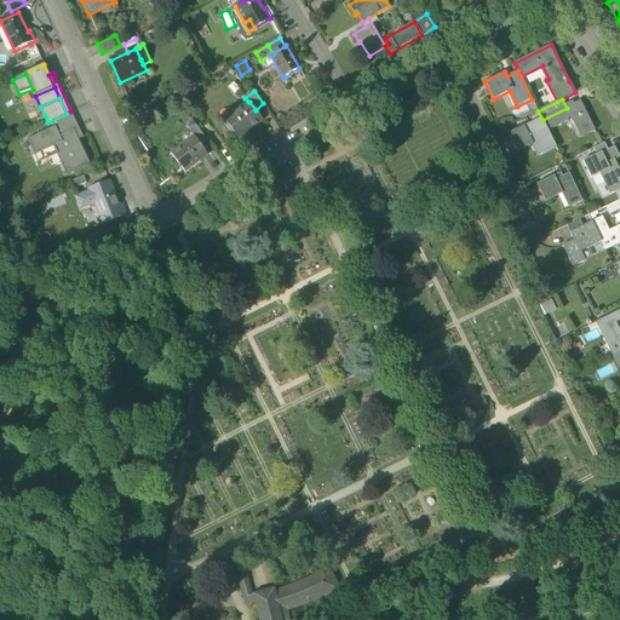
[(543,120),(547,131),(574,119),(577,118),(580,125),(578,126),(583,137),(595,131),(580,101),(567,108),(543,120)]
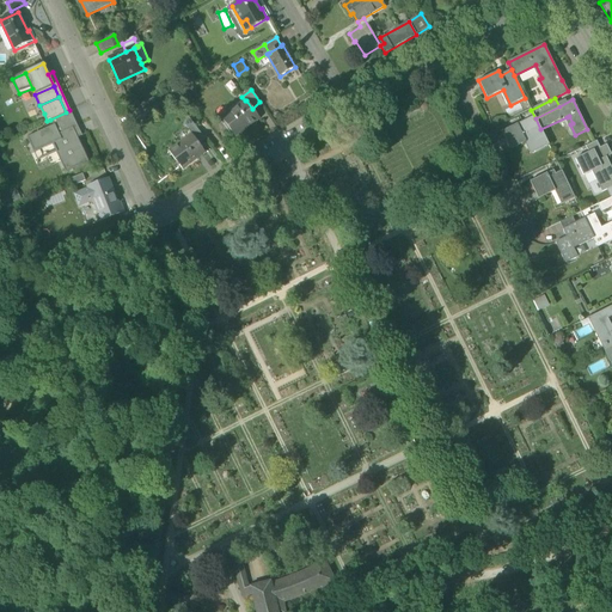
[(225,123),(236,138),(245,130),(244,130),(259,118),(255,112),(252,109),(246,101),(245,101),(230,112),(233,116),(225,123)]
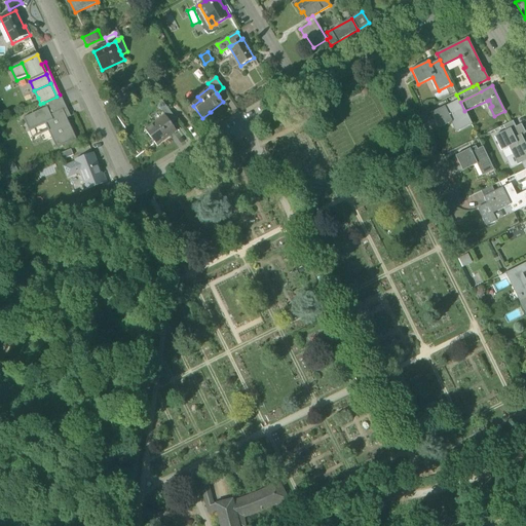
[(225,90),(223,87),(217,94),(219,97),(225,90)]
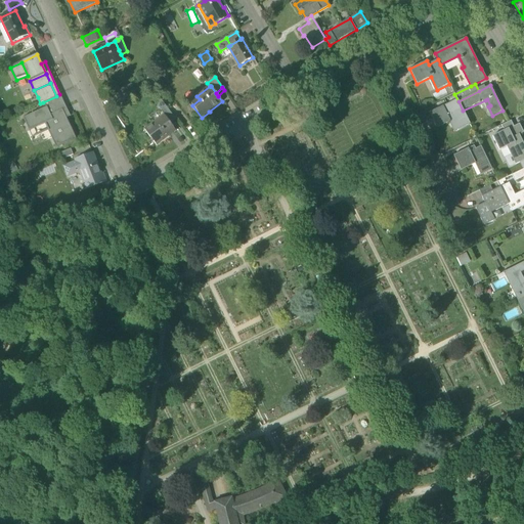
[(113,95),(117,102),(130,94),(127,88),(113,95)]
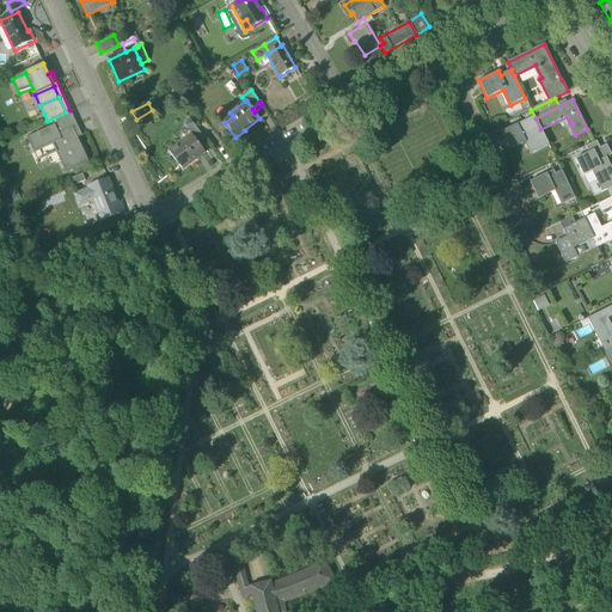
[(54,126),(59,136),(71,130),(78,127),(69,110),(66,112),(50,120),(54,126)]
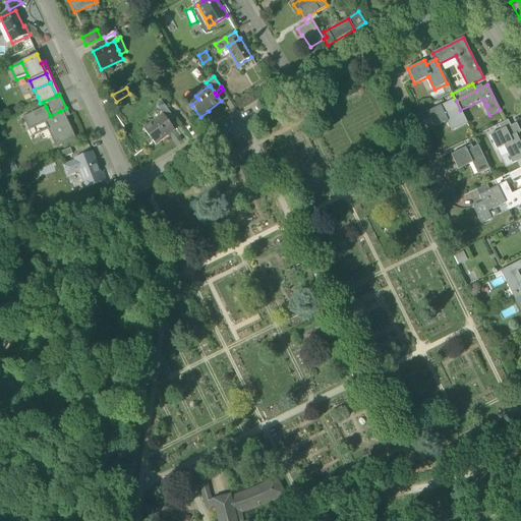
[(198,99),(195,96),(189,101),(191,105),(198,99)]
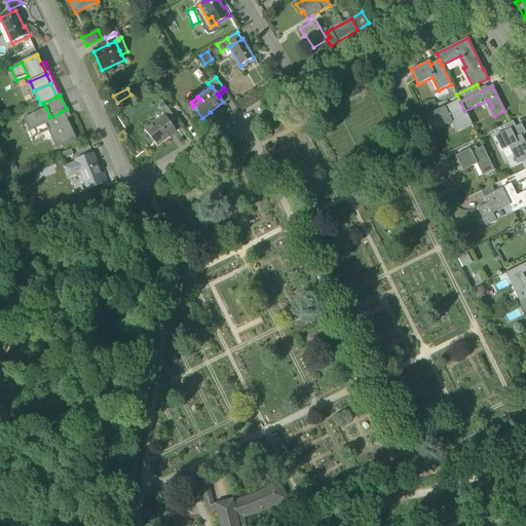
[(164,116),(171,124),(176,120),(163,102),(158,106),(165,116),(164,116)]
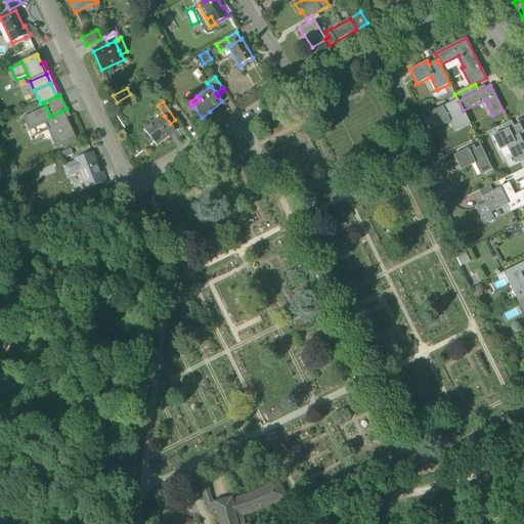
[(470,125),(463,111),(459,101),(443,108),(443,106),(430,113),(437,128),(450,122),(449,121),(452,119),(459,130),(470,125)]
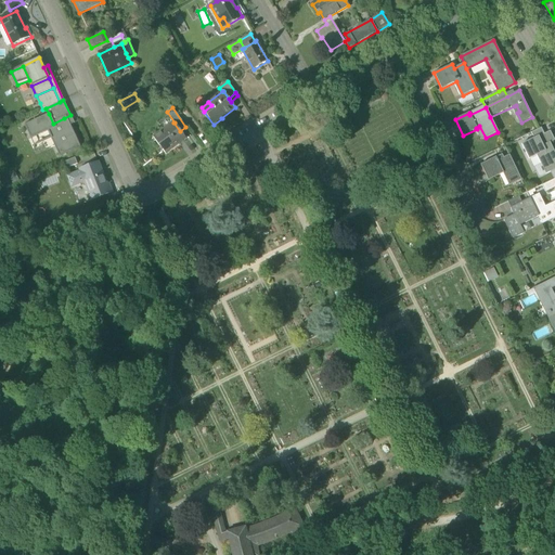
[(48,131),(60,157),(80,147),(71,125),(68,120),(65,121),(64,118),(53,124),(49,114),(24,125),(30,139),(48,131)]
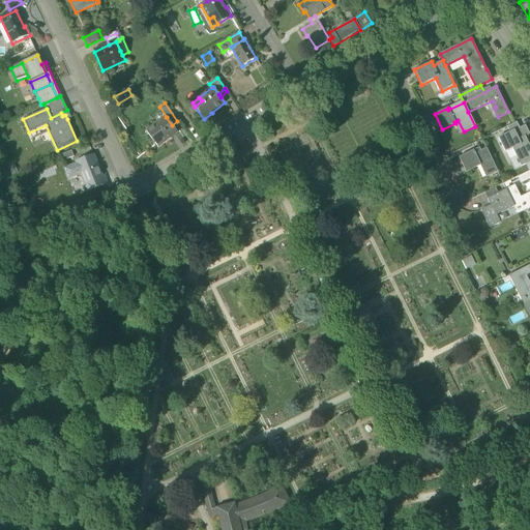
[(65,115),(67,119),(71,118),(67,110),(61,113),(62,116),(65,115)]
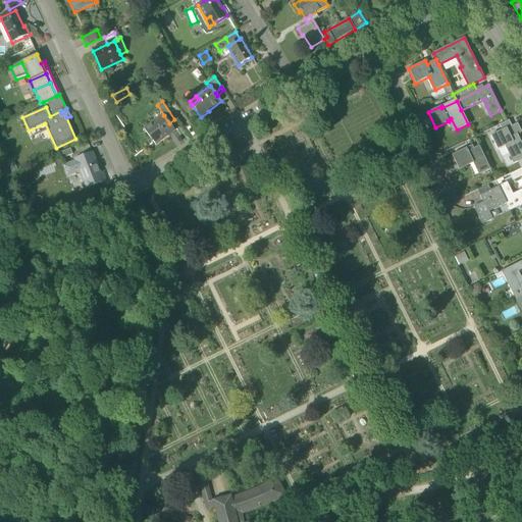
[(145,129),(156,145),(174,131),(169,123),(163,115),(145,129)]
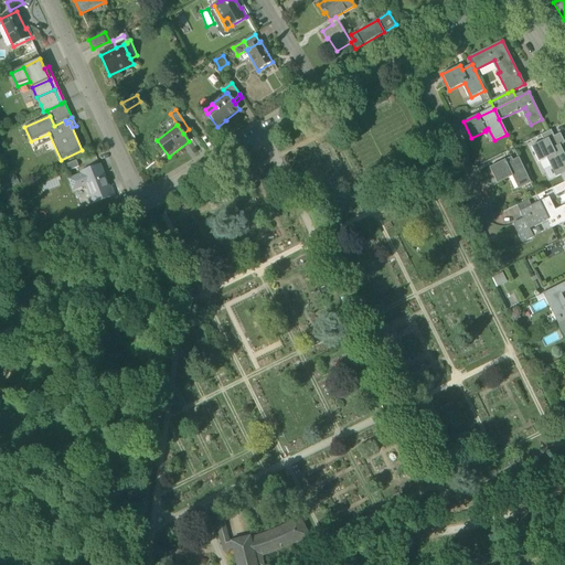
[(541,136),(543,141),(548,139),(552,146),(553,149),(560,146),(564,144),(560,134),(554,137),(551,130),(541,136)]
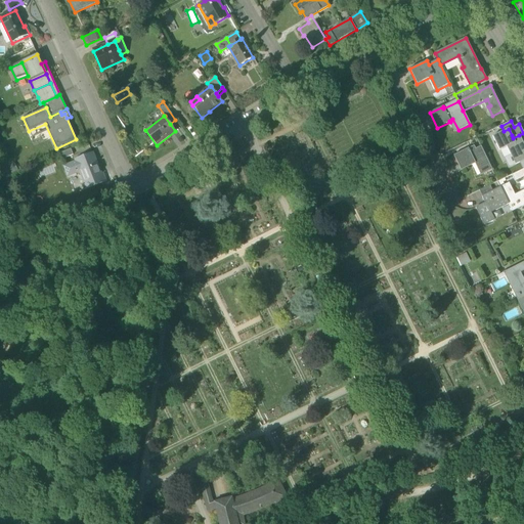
[(492,136),(495,143),(512,135),(509,129),(504,131),(492,136)]
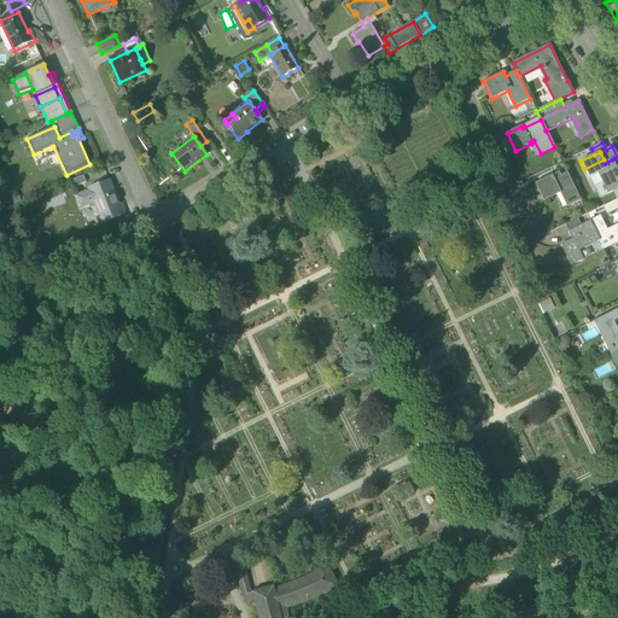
[(607,193),(608,194),(613,192),(617,188),(617,170),(612,159),(605,163),(604,159),(584,169),(589,178),(598,173),(602,184),(607,193)]
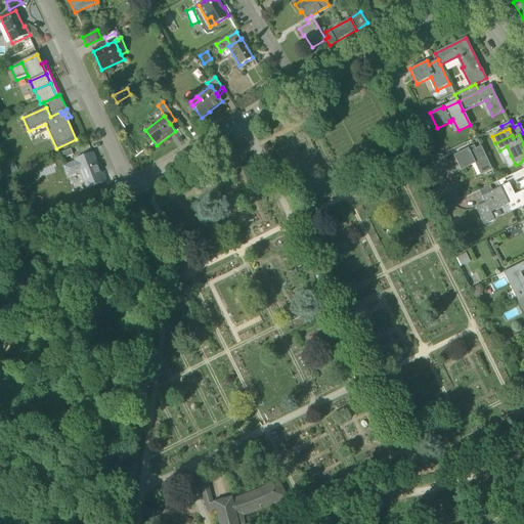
[(477,163),(483,174),(491,170),(480,147),(475,149),(474,147),(469,150),(468,149),(453,157),(461,171),(477,163)]
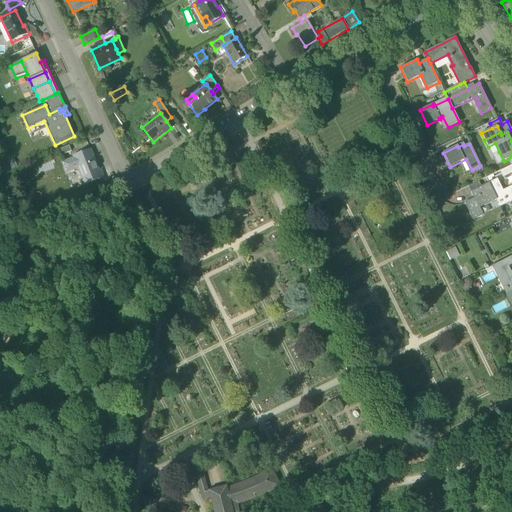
[(58,151),(60,156),(72,152),(69,146),(58,151)]
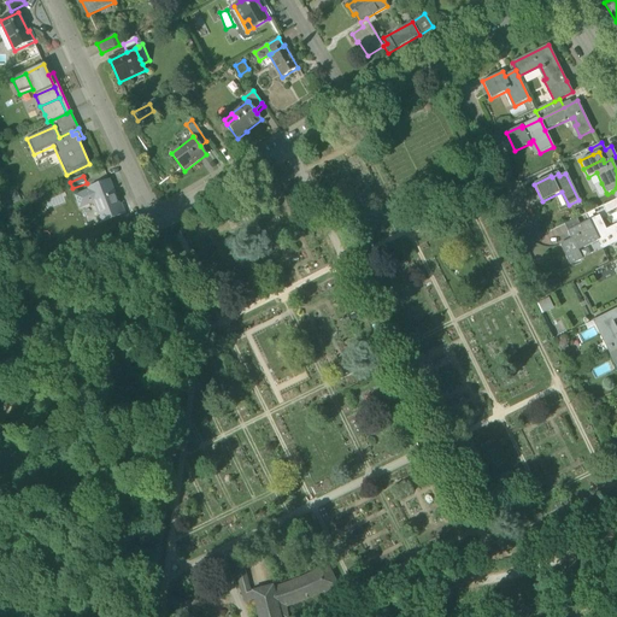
[(94,203),(103,223),(125,213),(122,204),(119,205),(109,181),(89,188),(89,191),(75,197),(80,209),(94,203)]
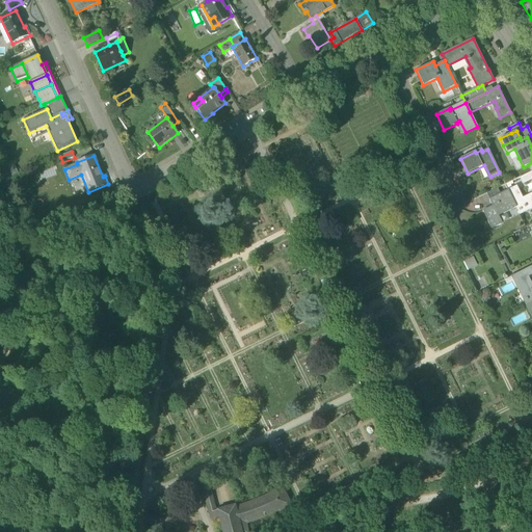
[(517,169),(523,166),(519,158),(512,161),(517,169)]
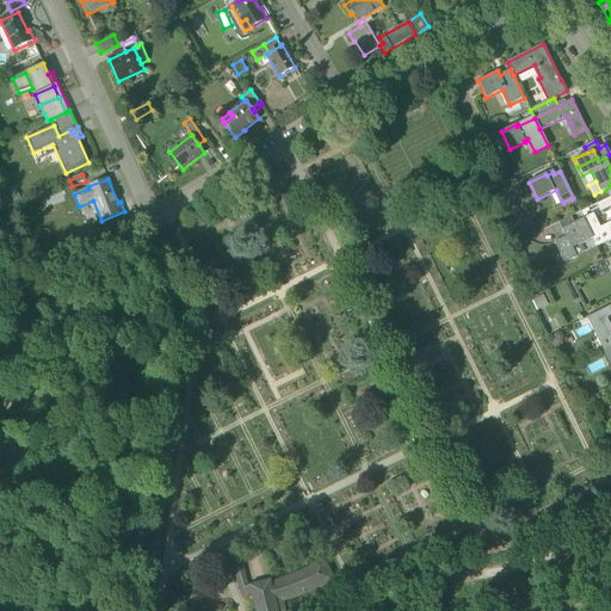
[(22,199),(17,190),(10,193),(14,203),(22,199)]
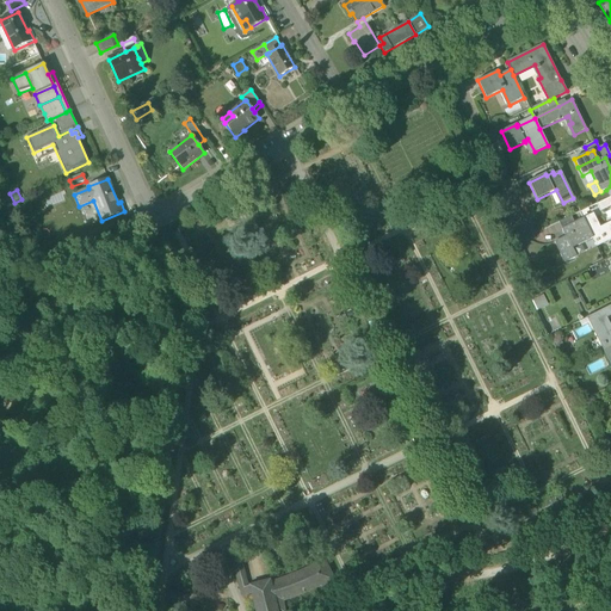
[(597,204),(600,211),(610,205),(610,197),(610,198),(597,204)]
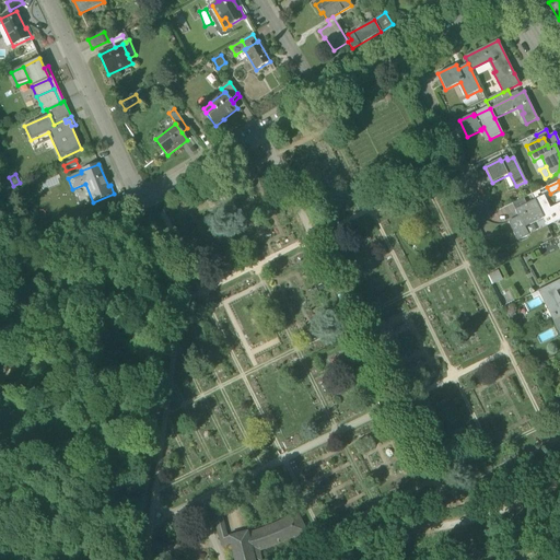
[(544,196),(535,200),(544,218),(547,226),(559,219),(559,203),(550,209),(544,196)]
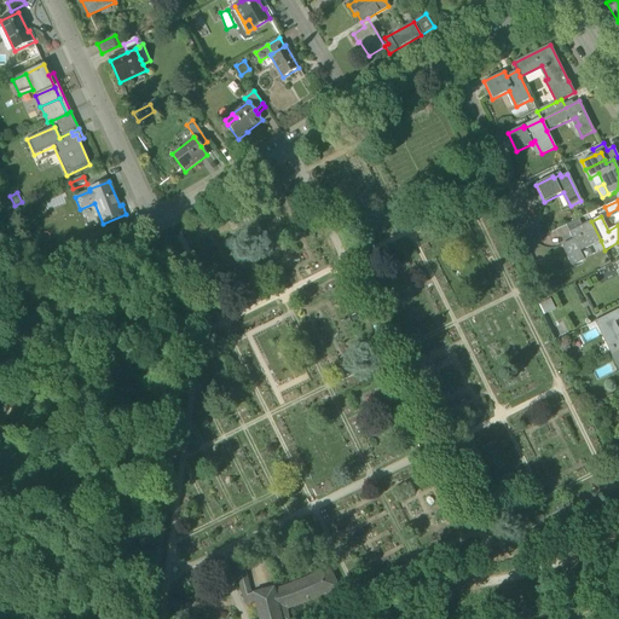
[(566,226),(570,232),(582,226),(579,220),(566,226)]
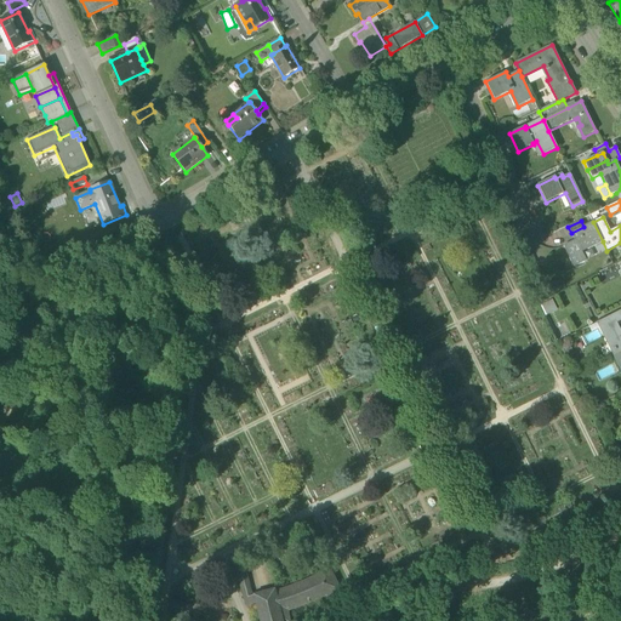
[(581,252),(603,241),(593,222),(584,227),(571,233),(575,240),(564,246),(574,267),(586,261),(581,252)]
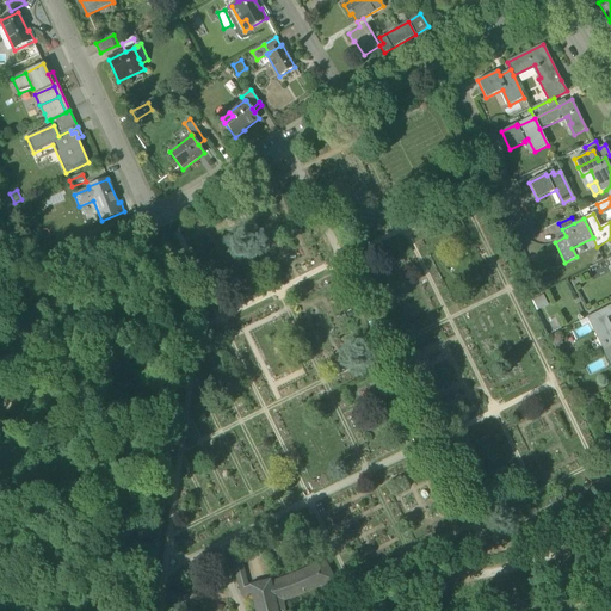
[(554,279),(547,275),(541,281),(548,287),(554,279)]
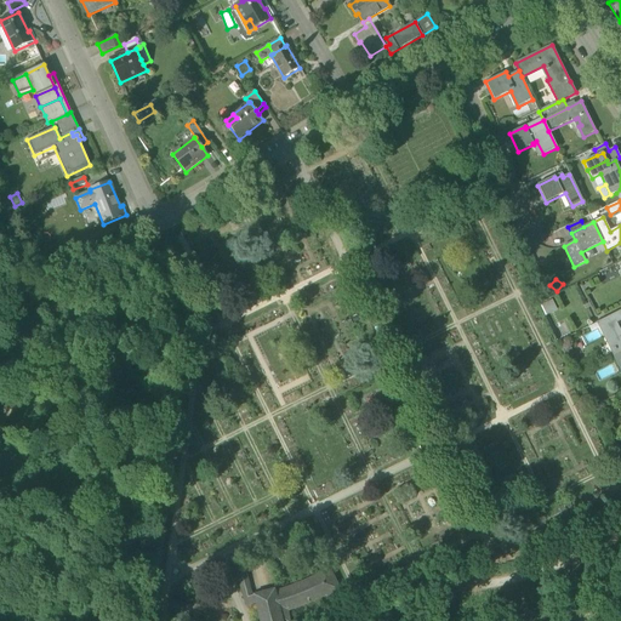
[(552,300),(541,305),(547,315),(558,311),(552,300)]
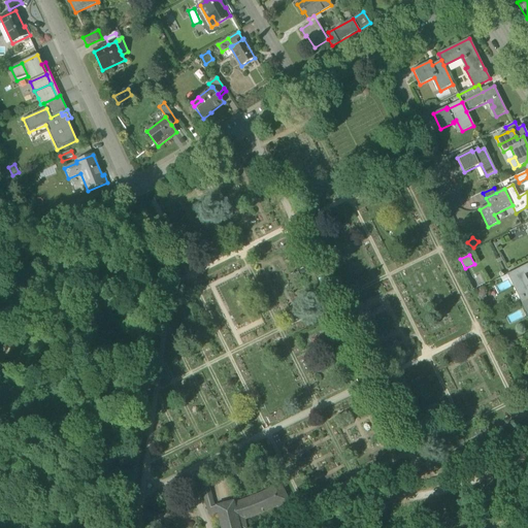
[(527,264),(510,273),(524,301),(527,298),(527,264)]
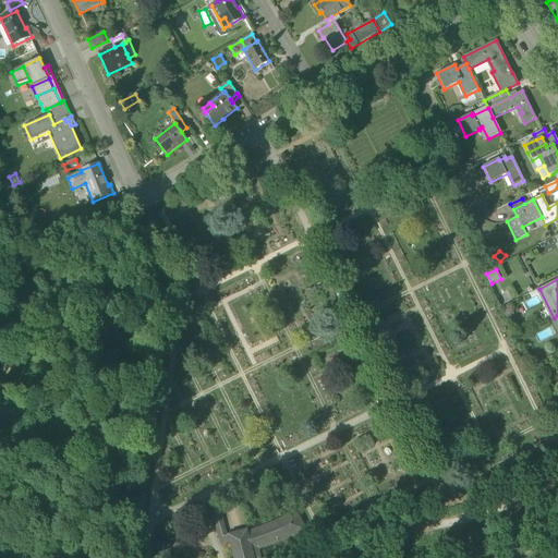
[(290,521),(288,516),(271,524),(262,528),(246,532),(246,531),(227,536),(218,505),(211,507),(220,538),(230,536),(231,542),(247,537),(258,534),(269,530),(280,525),(290,521)]
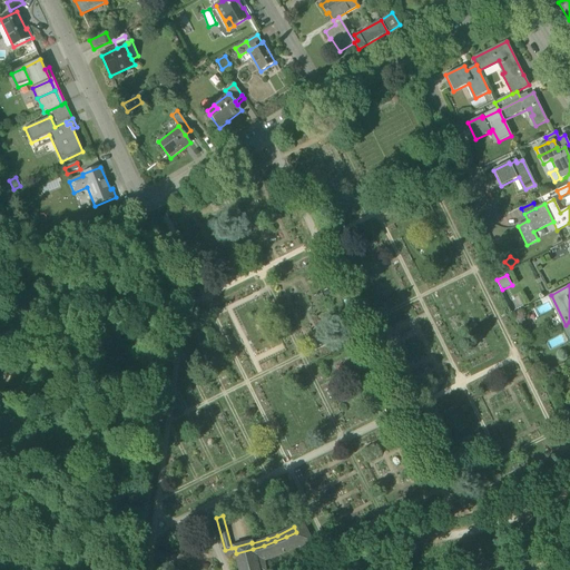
[(264,569),(264,560),(274,558),(284,553),(293,550),(303,544),(303,546),(312,541),(302,522),(294,526),(294,527),(296,532),(286,537),(275,541),(264,546),(253,549),(236,553),(239,569),(264,569)]
